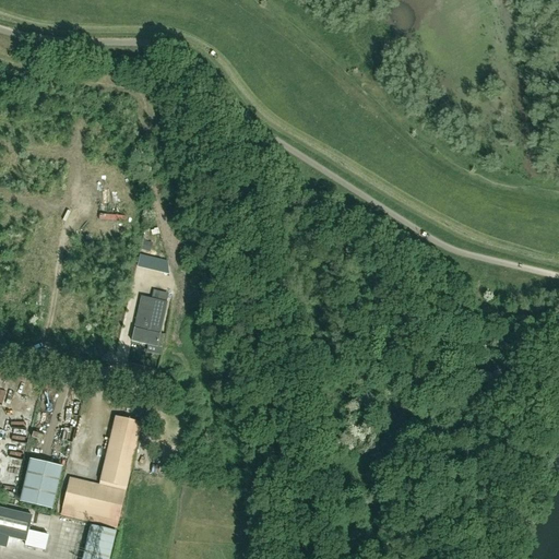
[(7,224),(23,224),(23,210),(7,209),(7,224)]
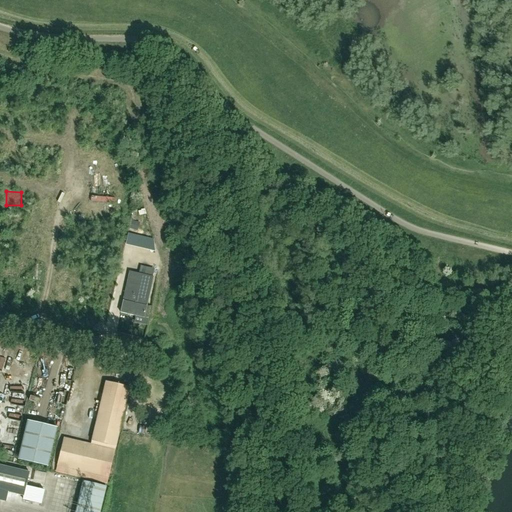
[(127,255),(129,247),(122,245),(120,254),(127,255)]
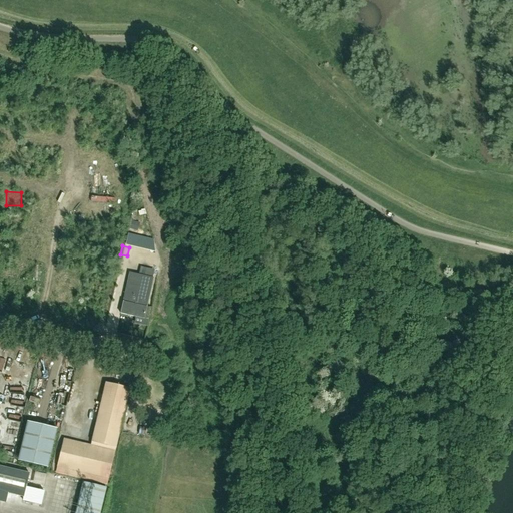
[(144,319),(153,278),(129,273),(120,314),(144,319)]
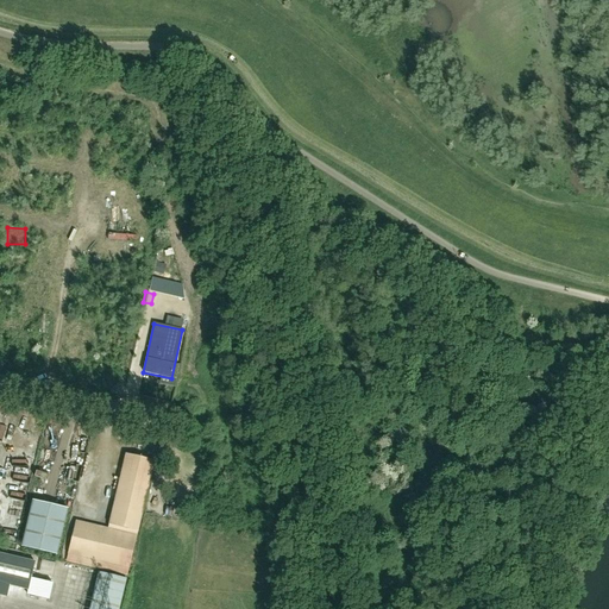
[(66,562),(127,577),(155,462),(125,454),(107,529),(75,521),(66,562)]
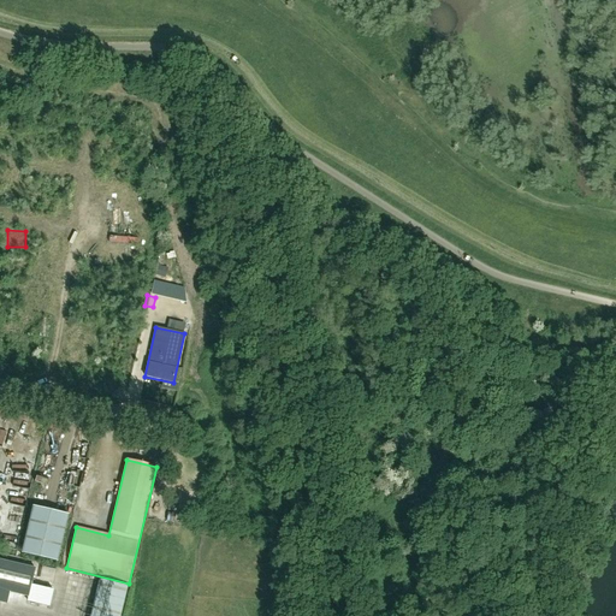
[(59,487),(71,487),(71,474),(59,474),(59,487)]
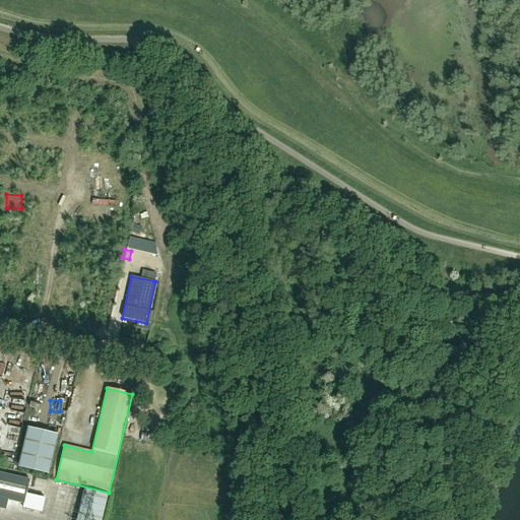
[(60,420),(51,417),(49,425),(57,428),(60,420)]
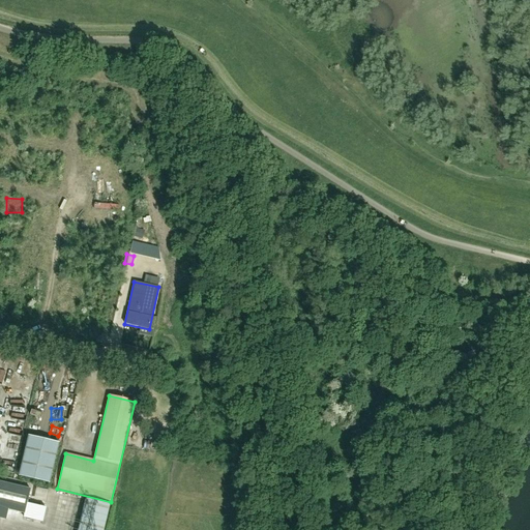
[(29,436),(19,476),(50,482),(59,443),(29,436)]
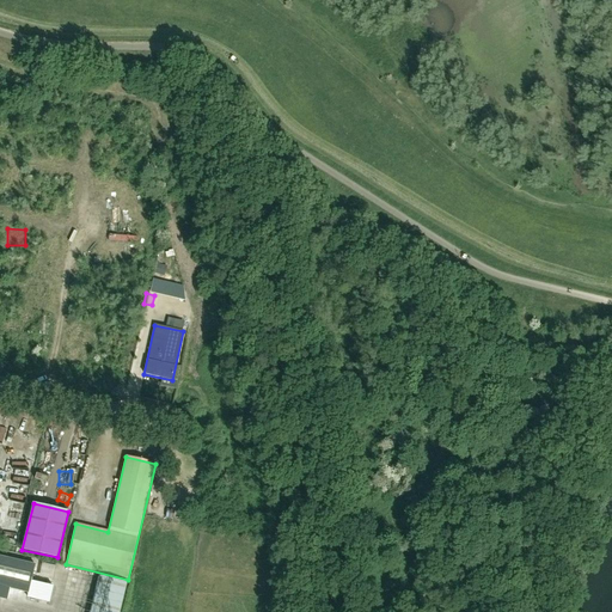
[(161,532),(173,532),(175,522),(161,521),(161,532)]
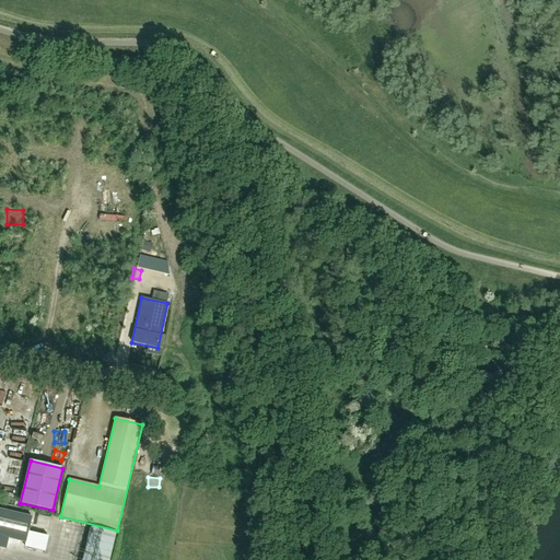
[(0,509),(0,536),(25,543),(25,547),(45,551),(48,537),(28,532),(32,517),(0,509)]
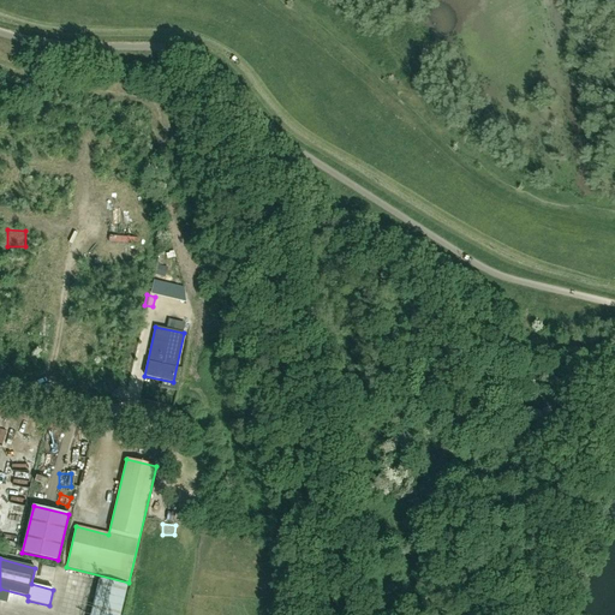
[(100,578),(90,614),(119,614),(127,585),(100,578)]
